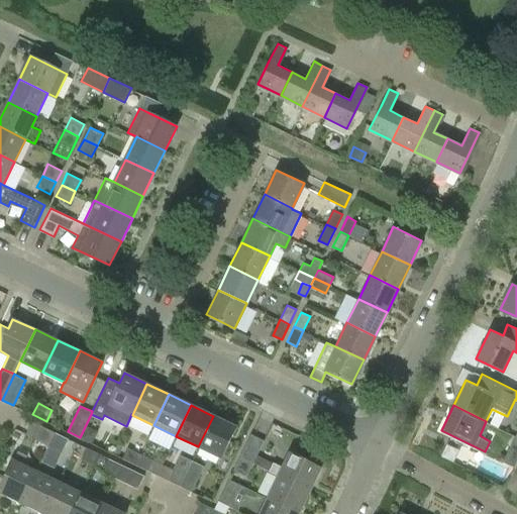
[(213,416),(198,446),(220,457),(235,426),(213,416)]
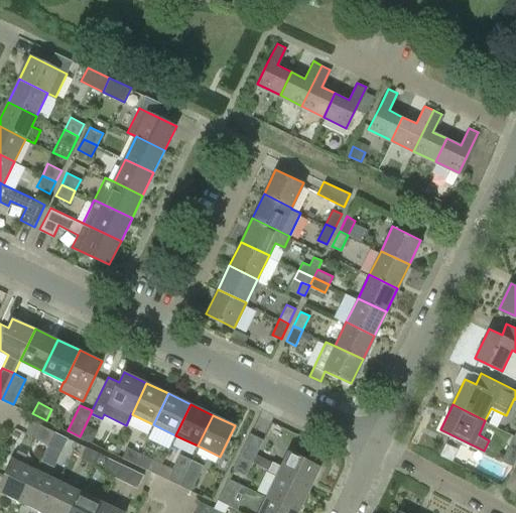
[(48,444),(54,430),(32,420),(26,433),(48,444)]
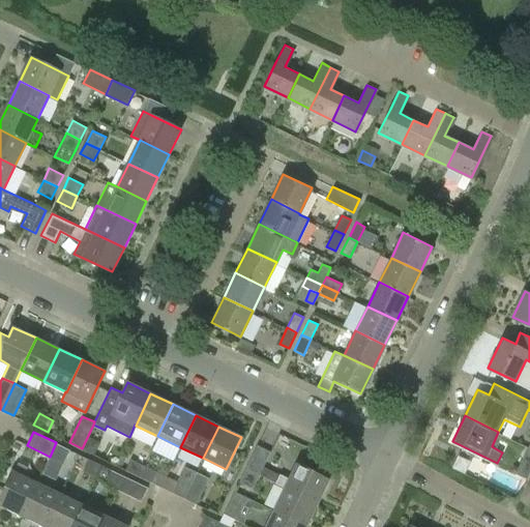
[(84,448),(95,454),(98,447),(95,442),(89,439),(84,448)]
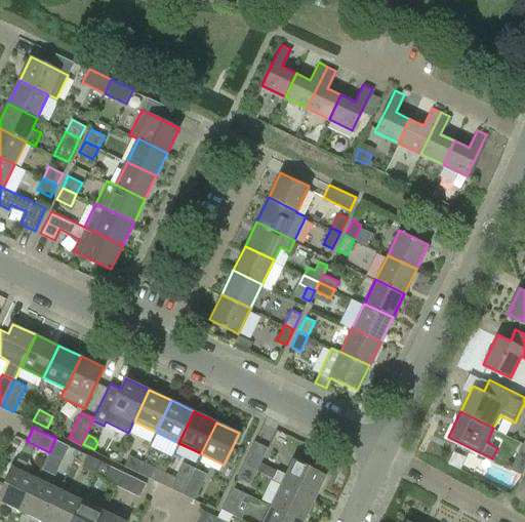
[(55,438),(49,452),(62,458),(69,445),(55,438)]
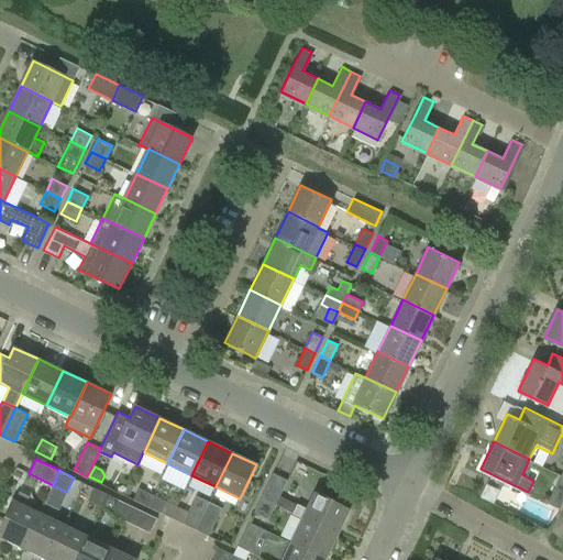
[(261,495),(275,502),(287,478),(273,470),(261,495)]
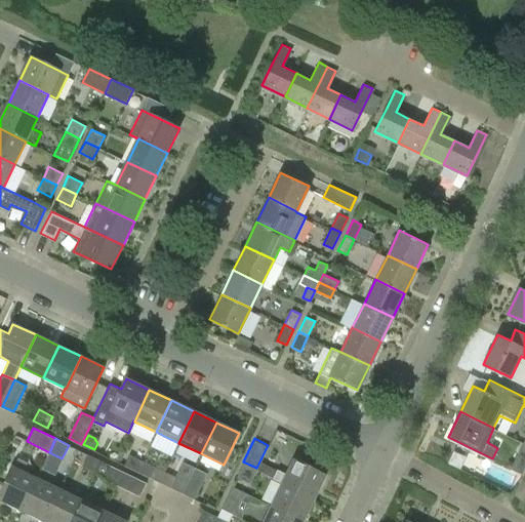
[(524,442),(523,442),(511,468),(510,467),(500,486),(513,492),(522,473),(524,466),(524,442)]
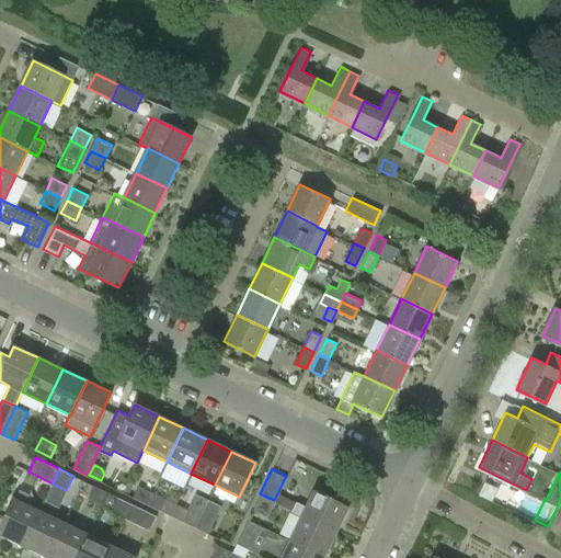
[(88,497),(102,504),(109,492),(93,485),(88,497)]
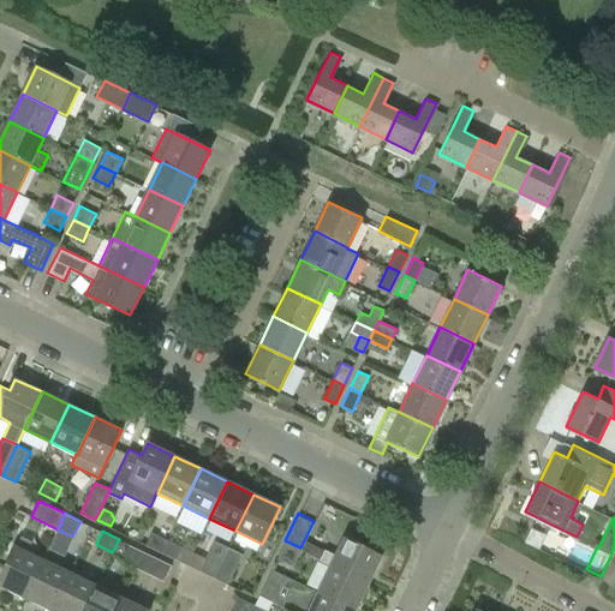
[(151,531),(145,544),(161,551),(167,539),(151,531)]
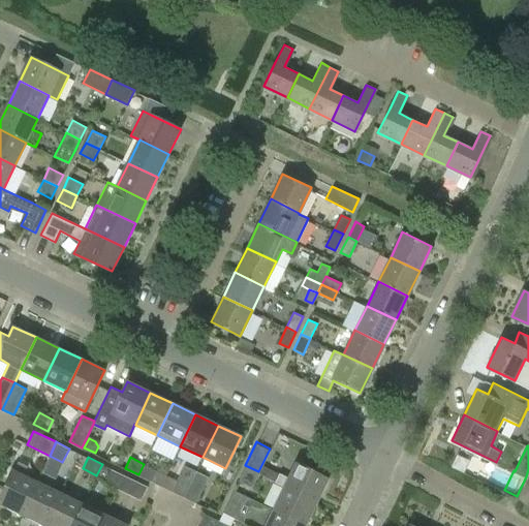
[(24,475),(28,465),(19,461),(0,498),(0,503),(22,514),(37,482),(24,475)]
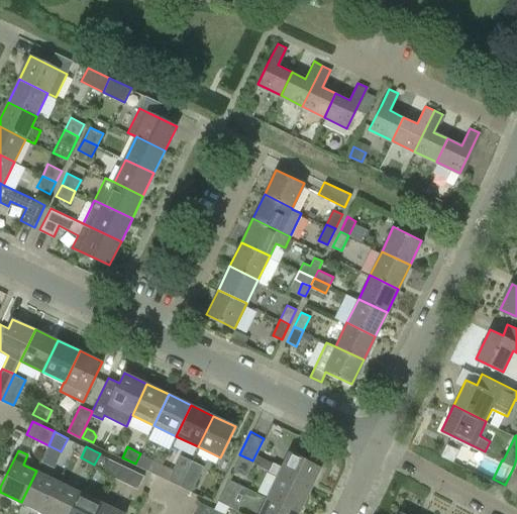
[(279,473),(310,488),(321,467),(289,451),(279,473)]
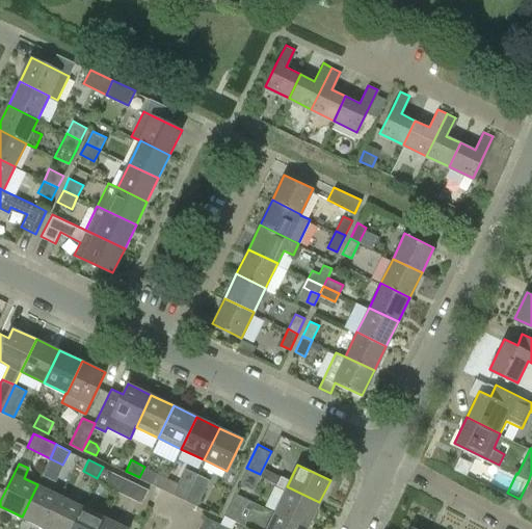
[(118,492),(125,477),(103,467),(97,478),(105,485),(118,492)]
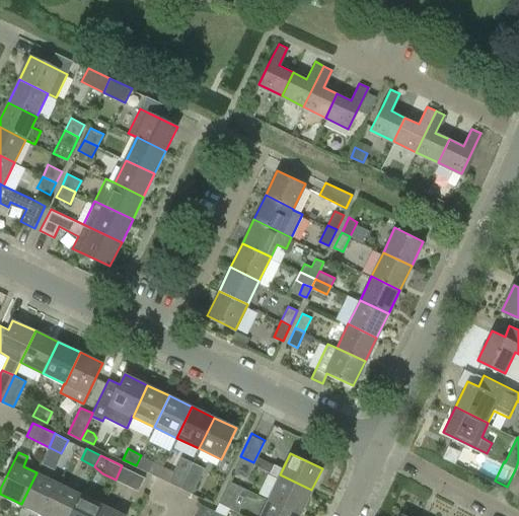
[(149,471),(154,460),(141,455),(136,465),(149,471)]
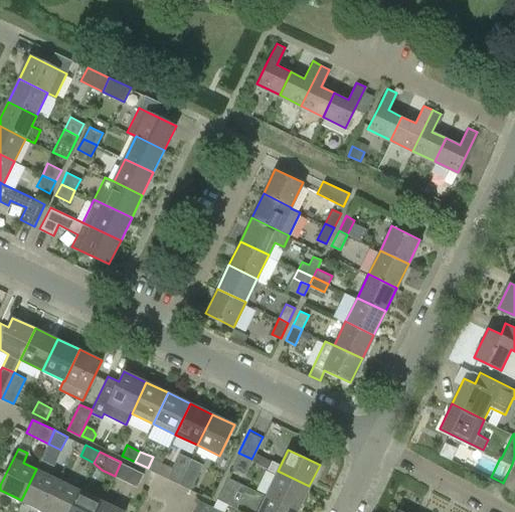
[(179,483),(191,458),(180,453),(167,478),(179,483)]
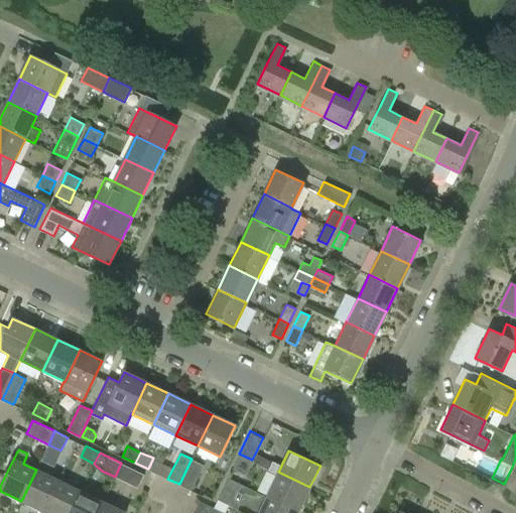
[(252,460),(239,454),(233,466),(246,473),(252,460)]
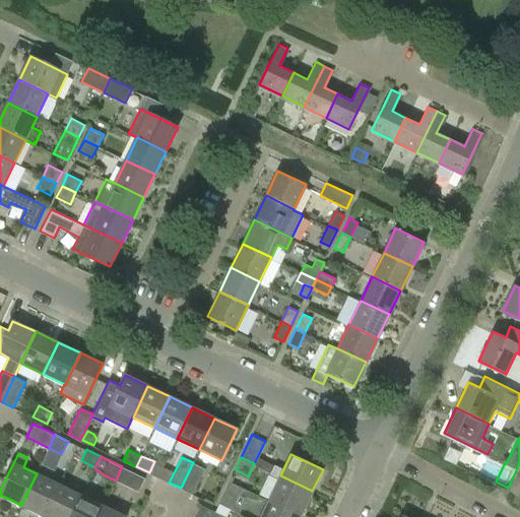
[(193,462),(181,488),(192,494),(205,468),(193,462)]
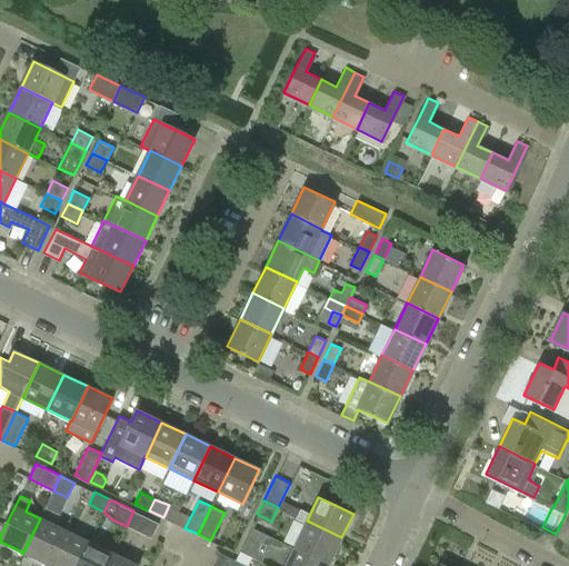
[(133,510),(127,526),(151,538),(159,523),(133,510)]
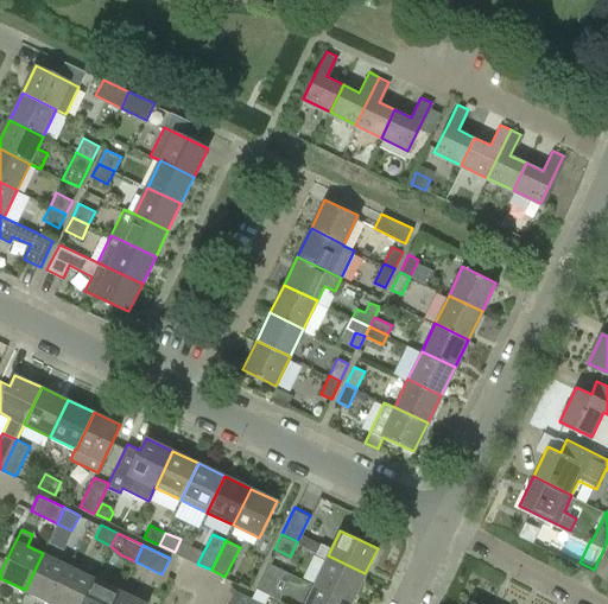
[(43,553),(25,590),(51,603),(69,566),(43,553)]
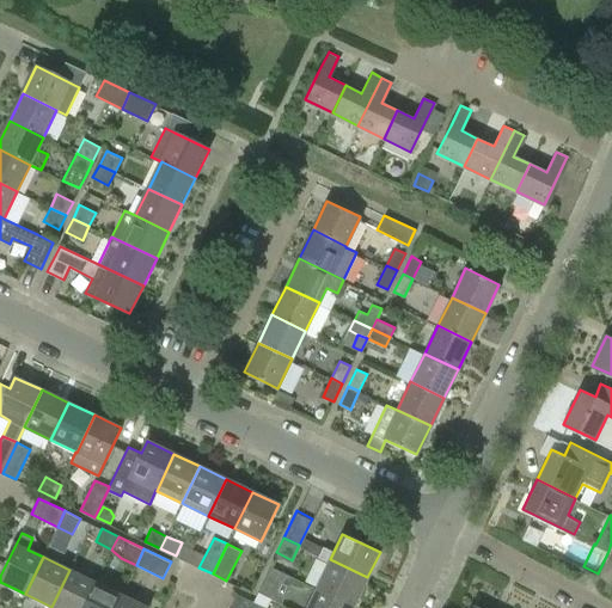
[(367,577),(330,559),(317,585),(355,603),(367,577)]
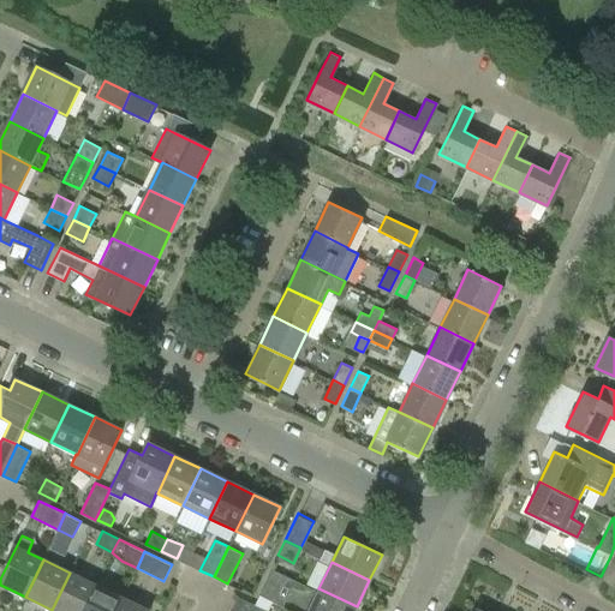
[(70,573),(52,610),(54,610),(83,610),(96,585),(70,573)]
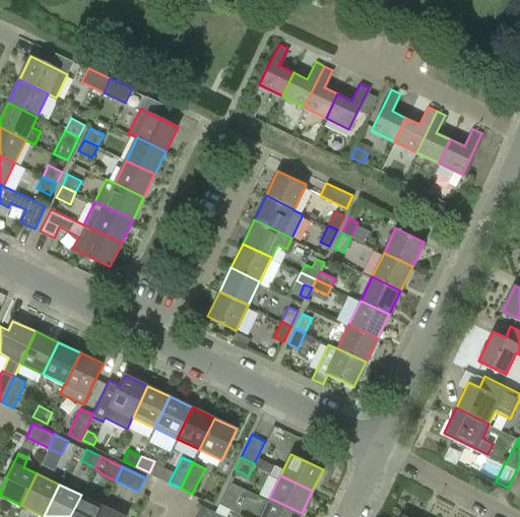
[(225,490),(219,502),(218,503),(231,509),(237,496),(225,490)]
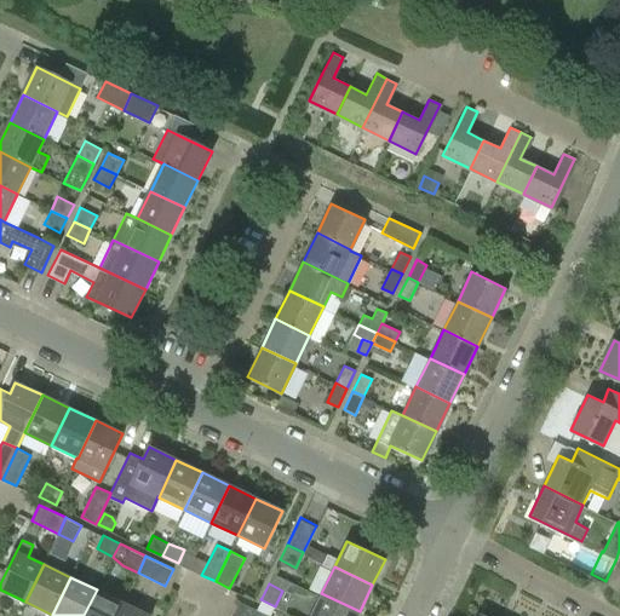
[(97,589),(84,615),(116,615),(124,603),(97,589)]
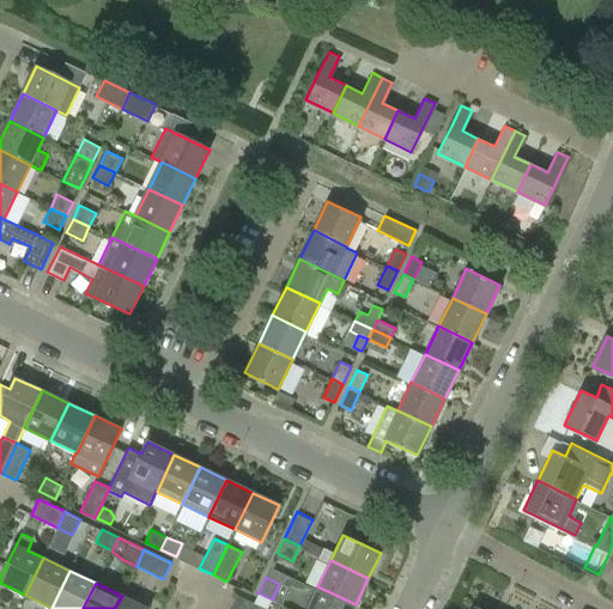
[(353,608),(356,604),(317,586),(307,608),(353,608)]
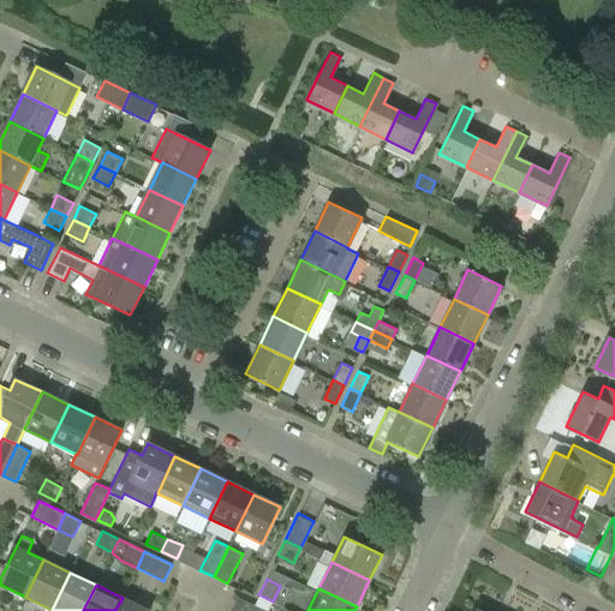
[(232,610),(233,610),(268,610),(239,597),(232,610)]
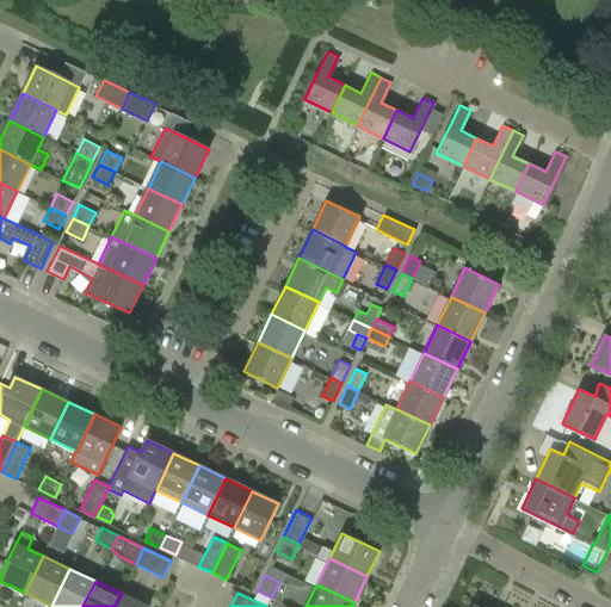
[(122,594),(115,606),(148,606),(122,594)]
